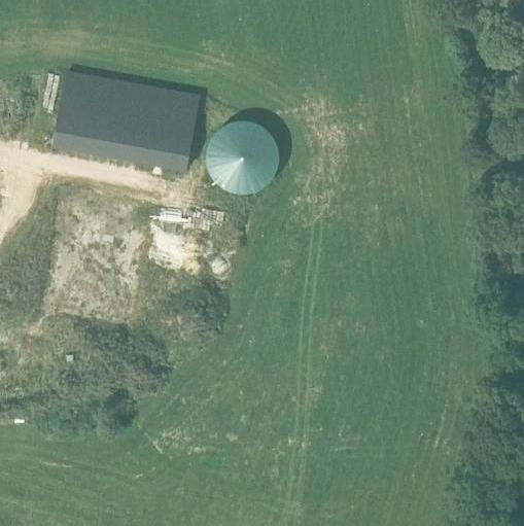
[(181,170),(195,98),(65,74),(53,147),(181,170)]
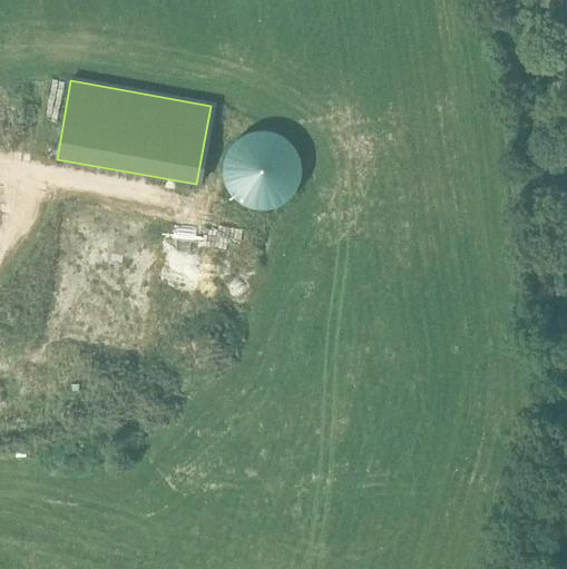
[(260,211),(267,209),(274,208),(281,205),(286,200),(291,195),(295,188),(297,182),(299,175),(297,167),(296,160),(293,154),(290,148),(284,143),(279,139),(272,136),(264,135),(257,135),(250,136),(243,139),(237,143),(232,148),(227,154),(225,160),(223,167),(223,174),(224,182),(226,188),(230,195),(234,199),(240,204),(246,207),(253,209),(260,211)]
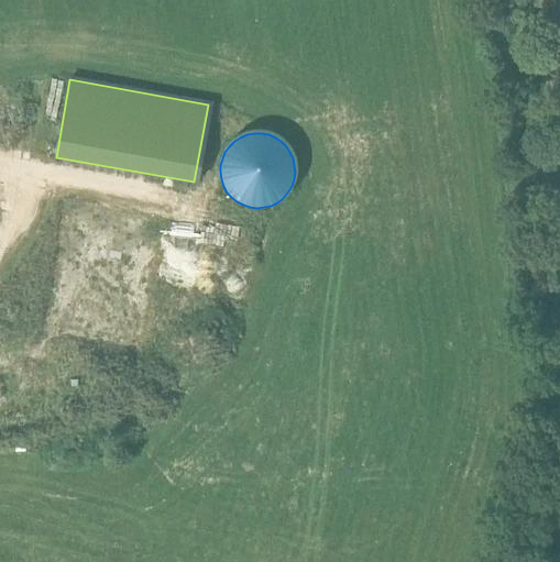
[(64,212),(43,330),(130,344),(151,227),(64,212)]
